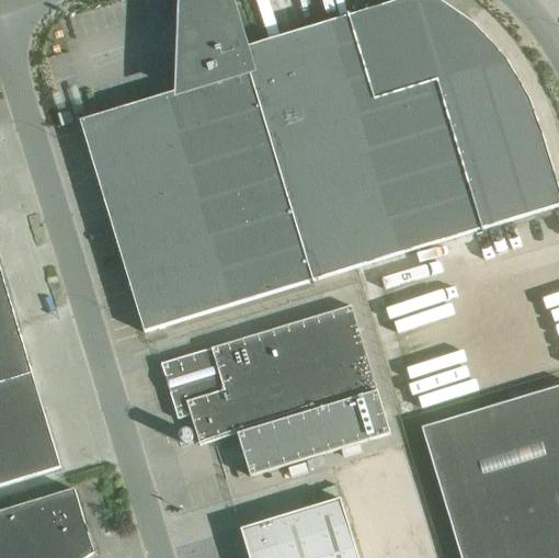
[(182,0),(178,88),(78,118),(109,218),(143,330),(216,307),(364,262),(558,202),(558,195),(557,189),(550,166),(544,144),(535,117),(527,97),(516,77),(504,58),(490,42),(472,22),(452,8),(441,0),(391,0),(242,47),(228,0),(182,0)]
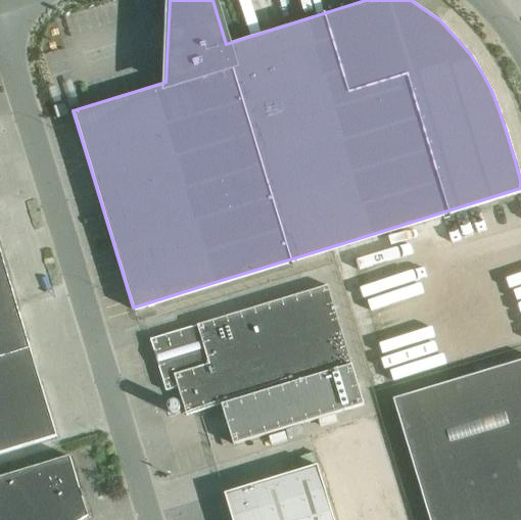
[(0,450),(55,433),(0,252),(0,450)]
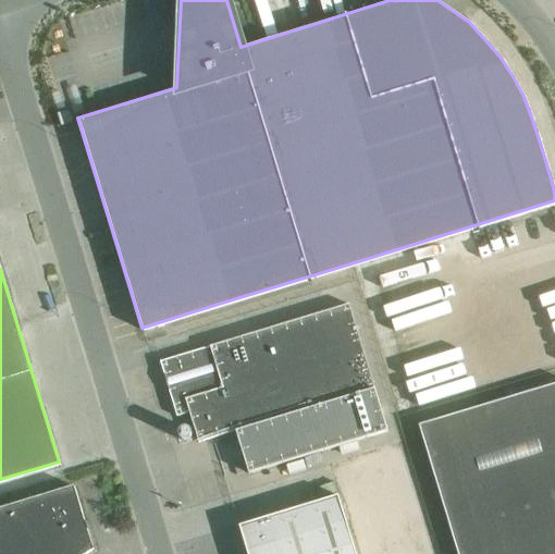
[(347,300),(158,358),(175,414),(188,409),(197,439),(234,427),(247,470),(386,428),(347,300)]
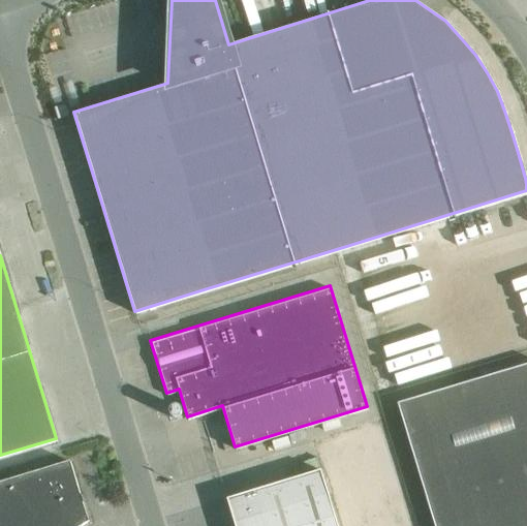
[(526,525),(526,360),(396,400),(433,525),(526,525)]
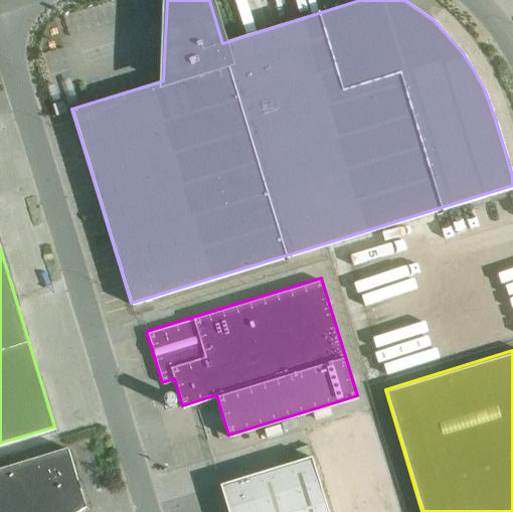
[(0,511),(74,511),(75,511),(84,505),(67,446),(0,466),(0,511)]
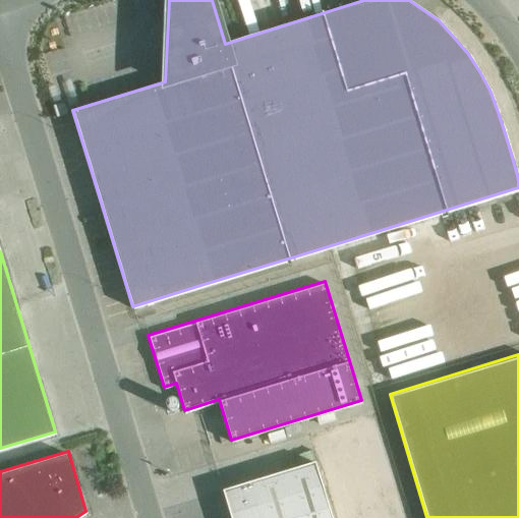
[(222,488),(230,517),(332,517),(314,460),(222,488)]
